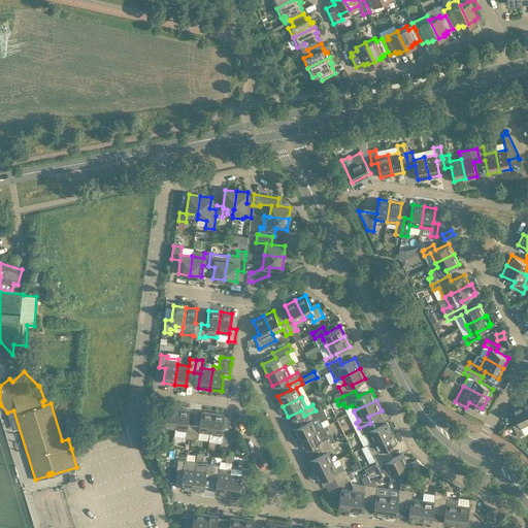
[(521,427),(527,423),(527,417),(522,403),(512,408),(518,422),(512,425),(518,436),(524,433),(521,427)]
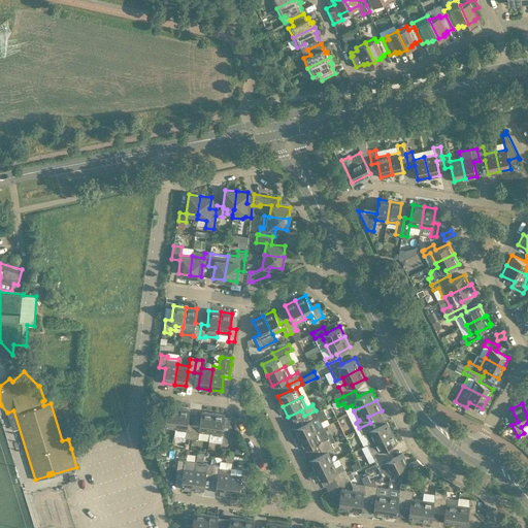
[(175,428),(177,408),(166,406),(164,421),(158,420),(157,433),(163,434),(164,427),(175,428)]
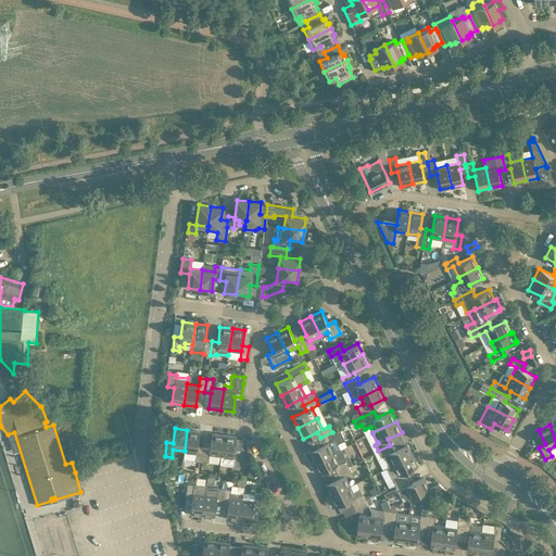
[(340,449),(338,443),(343,440),(344,439),(339,428),(332,432),(320,438),(323,444),(308,451),(314,462),(340,449)]
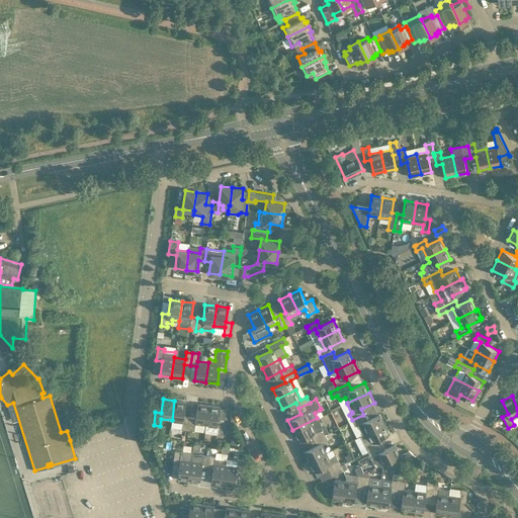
[(186,402),(174,401),(172,420),(183,422),(182,429),(188,429),(190,417),(184,416),(186,402)]
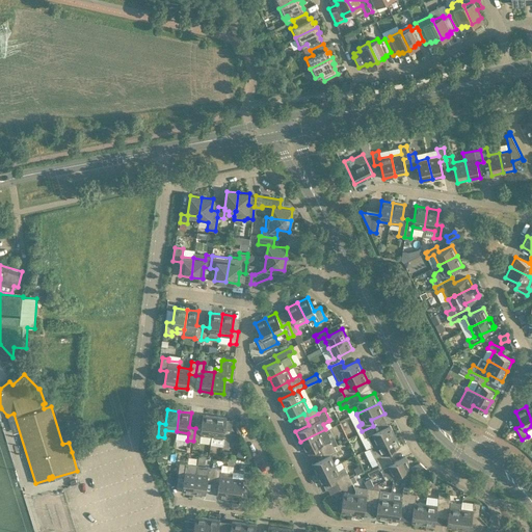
[(212,436),(215,416),(203,415),(201,429),(195,428),(193,441),(200,442),(201,434),(212,436)]
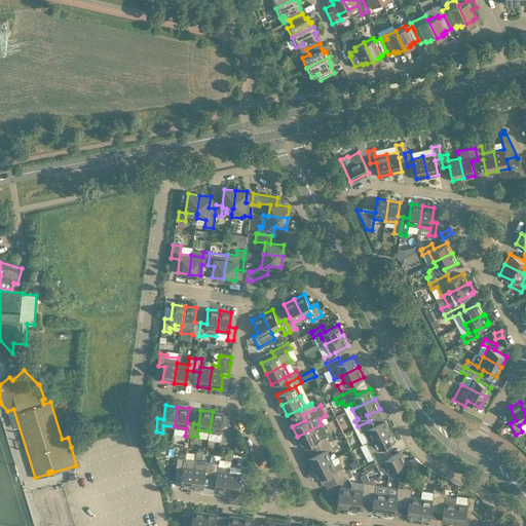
[(222,427),(223,414),(224,413),(213,411),(210,431),(209,439),(226,441),(228,428),(222,427)]
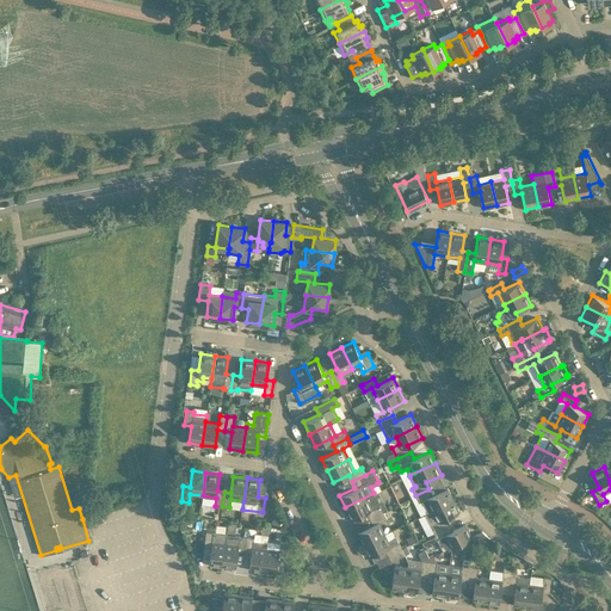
[(432,495),(429,489),(415,495),(419,503),(423,500),(429,512),(454,500),(448,487),(432,495)]
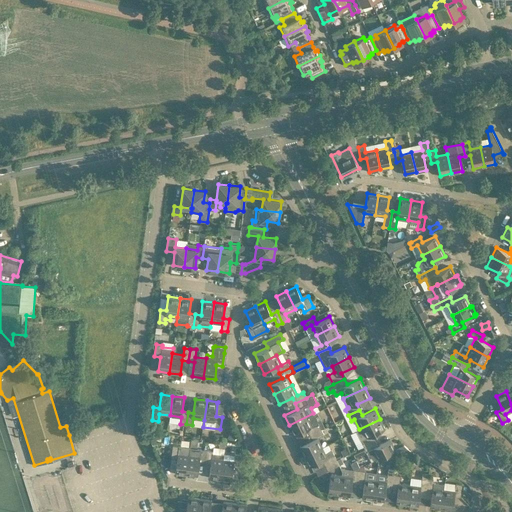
[(321,428),(313,413),(289,425),(294,435),(307,429),(310,434),(321,428)]
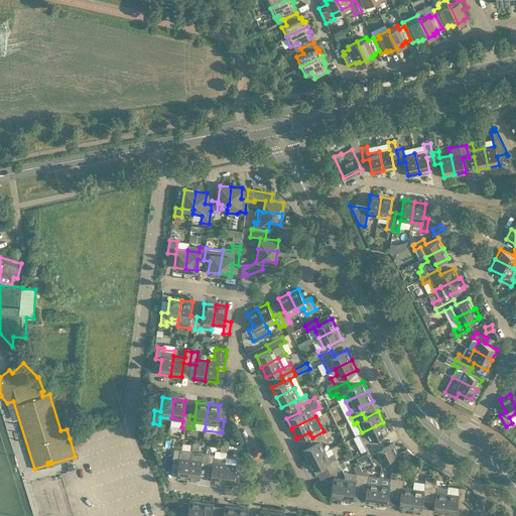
[(362,433),(359,434),(366,449),(378,443),(375,438),(388,432),(383,422),(365,430),(362,432),(362,433)]
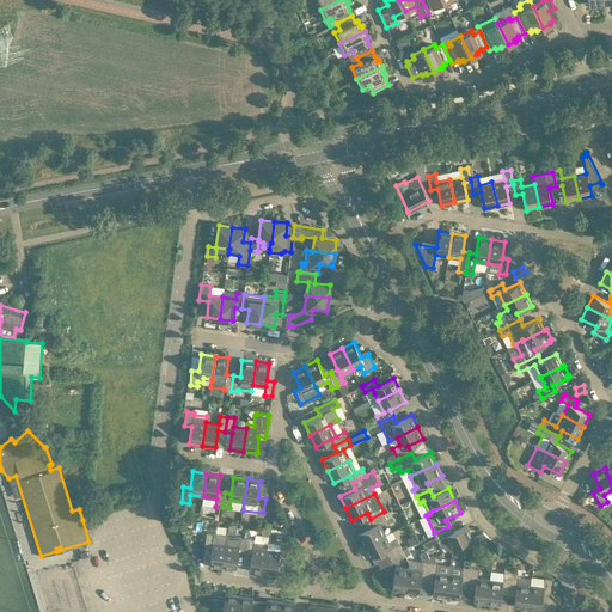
[(365,545),(385,534),(379,522),(387,519),(384,512),(371,519),(373,525),(359,533),(365,545)]
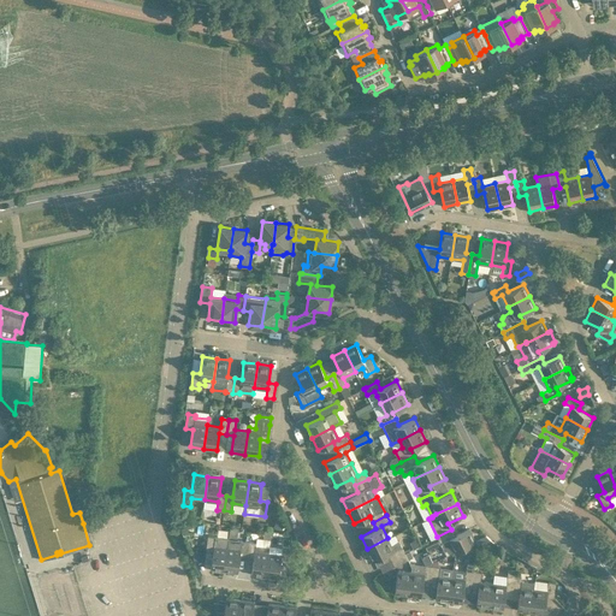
[(194,522),(176,519),(179,526),(183,527),(182,529),(185,529),(193,525),(194,522)]
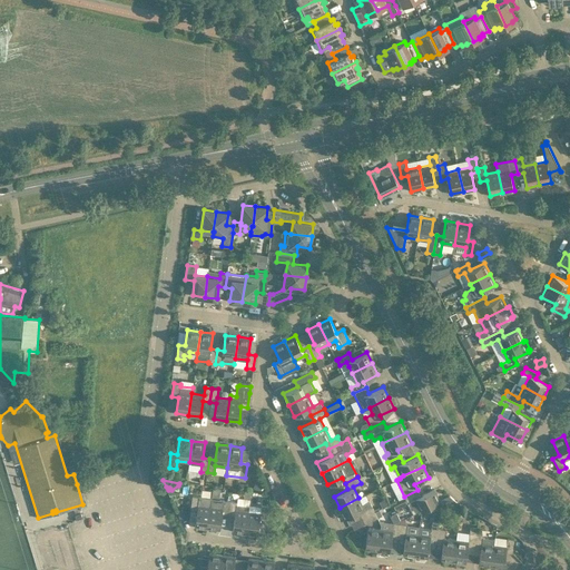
[(257,480),(253,488),(259,491),(264,483),(257,480)]
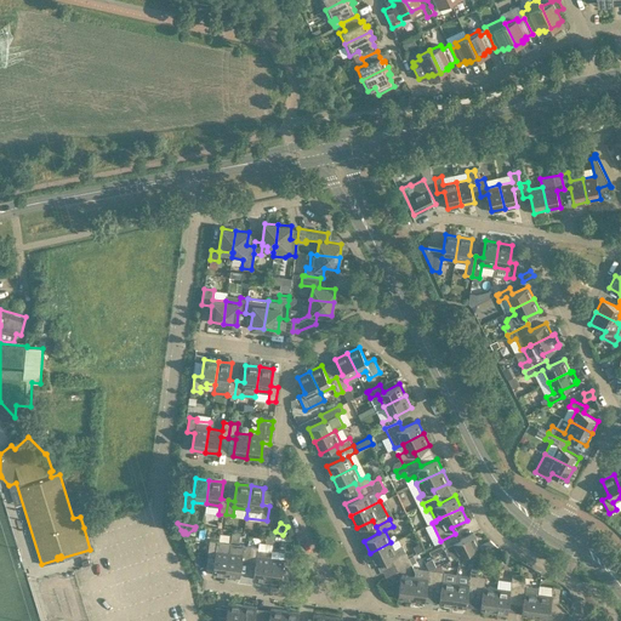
[(455,534),(440,541),(444,547),(453,543),(459,556),(468,551),(479,546),(473,533),(457,541),(455,534)]
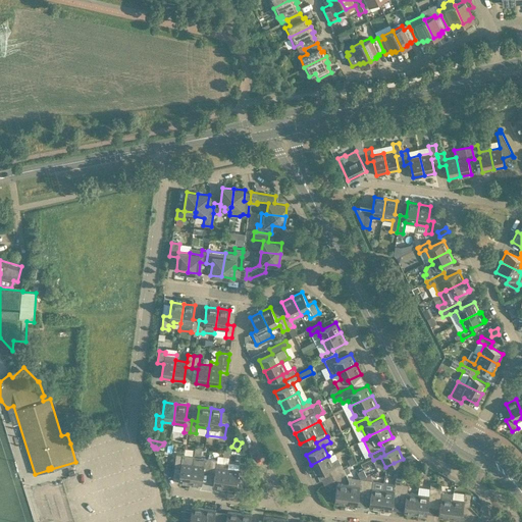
[(190,483),(194,456),(183,455),(176,454),(174,467),(180,467),(178,480),(178,482),(190,483)]
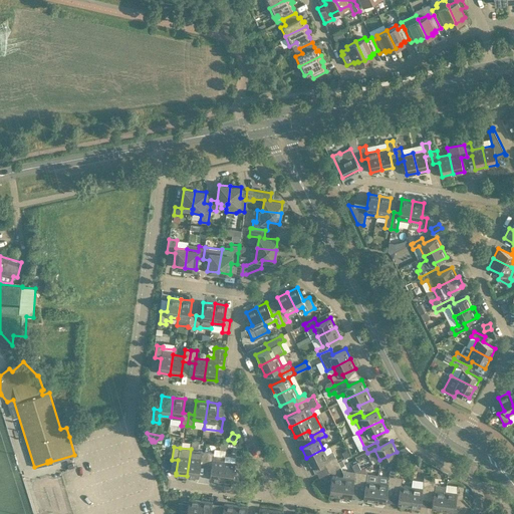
[(200,463),(206,464),(208,452),(202,451),(191,449),(187,476),(198,478),(200,463)]
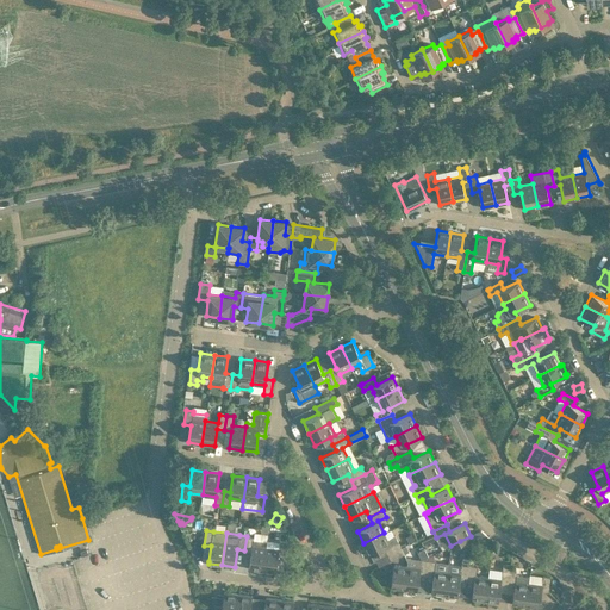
[(387,540),(384,533),(363,543),(369,555),(385,548),(387,554),(400,547),(396,536),(387,540)]
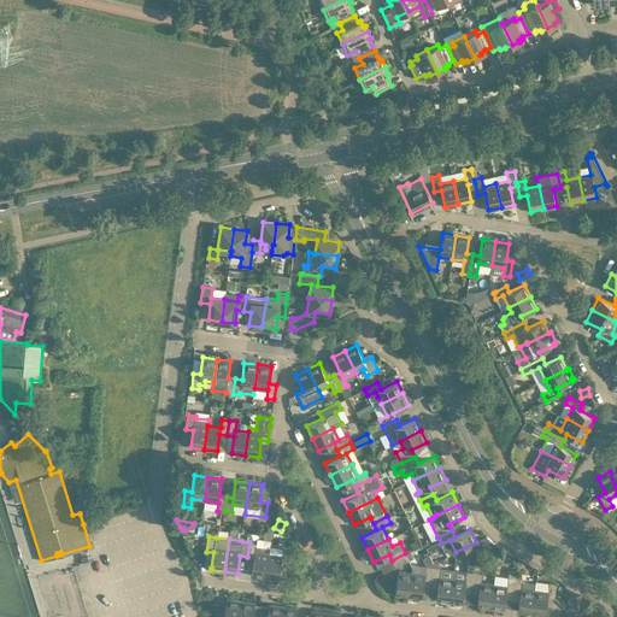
[(265,577),(269,553),(270,547),(257,545),(257,542),(250,542),(247,557),(254,558),(252,575),(265,577)]
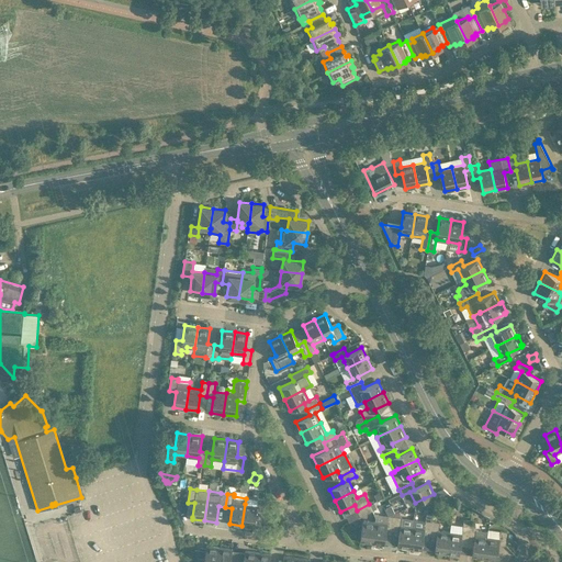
[(256,512),(262,513),(265,498),(258,497),(257,506),(245,504),(242,526),(254,527),(256,512)]
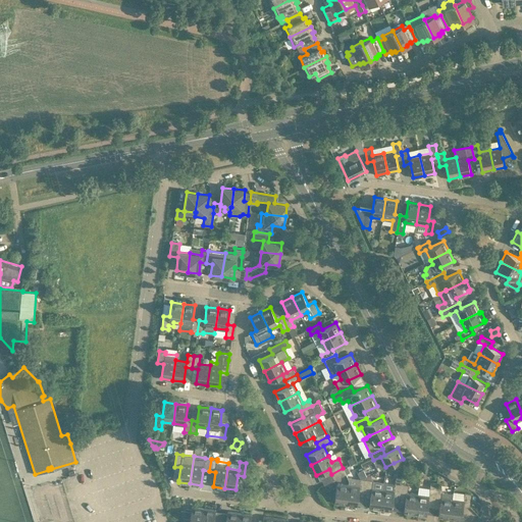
[(173,475),(174,467),(161,465),(164,473),(173,475)]
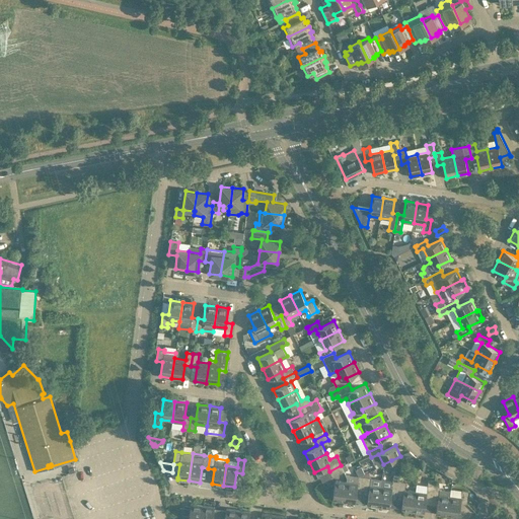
[(332,476),(344,471),(341,465),(329,471),(332,476)]
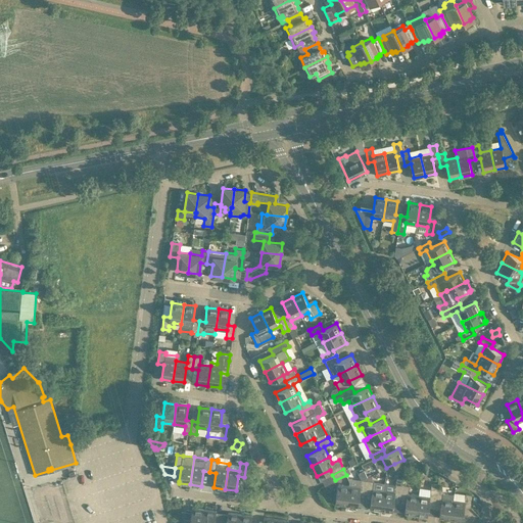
[(349,485),(346,506),(358,507),(360,492),(366,493),(368,480),(368,477),(364,470),(358,473),(362,479),(361,479),(361,487),(350,485),(349,485)]
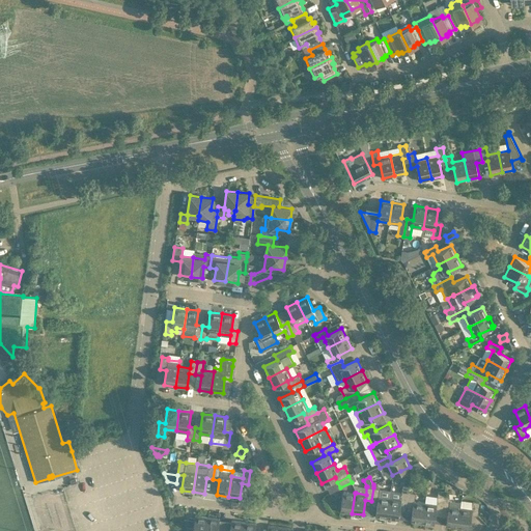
[(407,505),(409,493),(410,486),(402,485),(401,499),(390,498),(387,518),(398,520),(400,505),(407,505)]
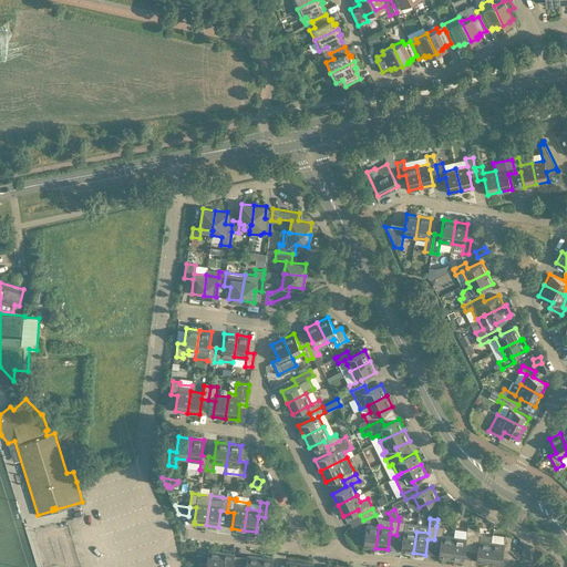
[(413,553),(416,532),(404,529),(405,522),(399,521),(397,535),(403,536),(401,552),(413,553)]
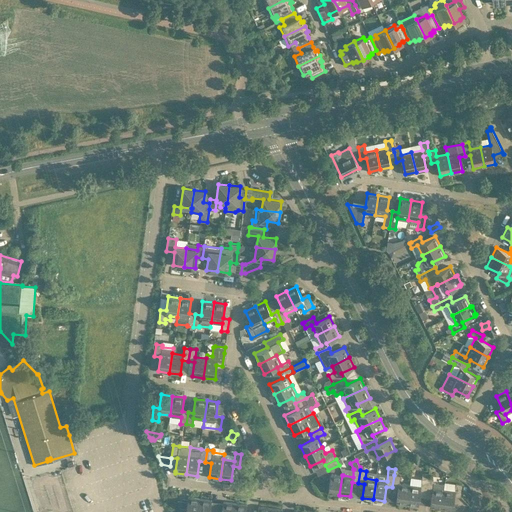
[(420,491),(426,492),(428,476),(428,474),(422,473),(421,486),(410,484),(407,504),(418,505),(420,491)]
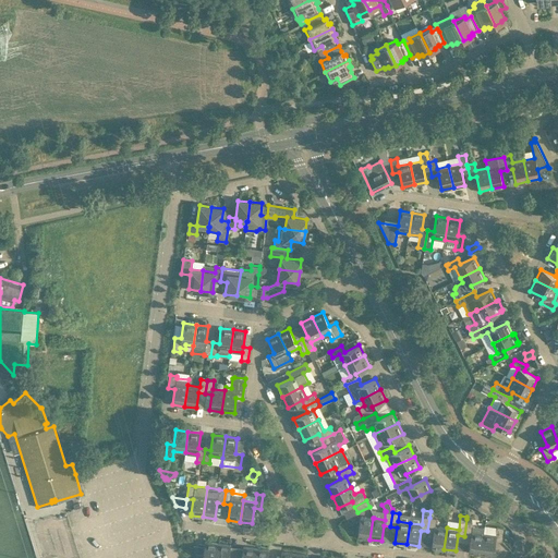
[(370,540),(373,518),(360,517),(358,537),(370,540)]
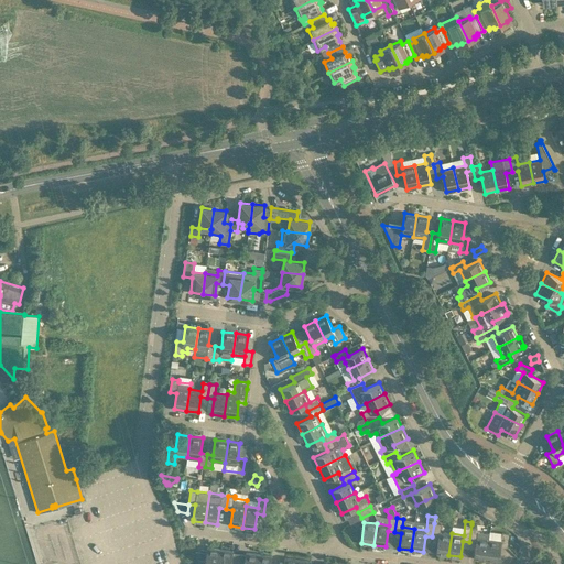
[(448,555),(452,533),(440,532),(441,524),(434,523),(432,537),(438,538),(436,553),(448,555)]
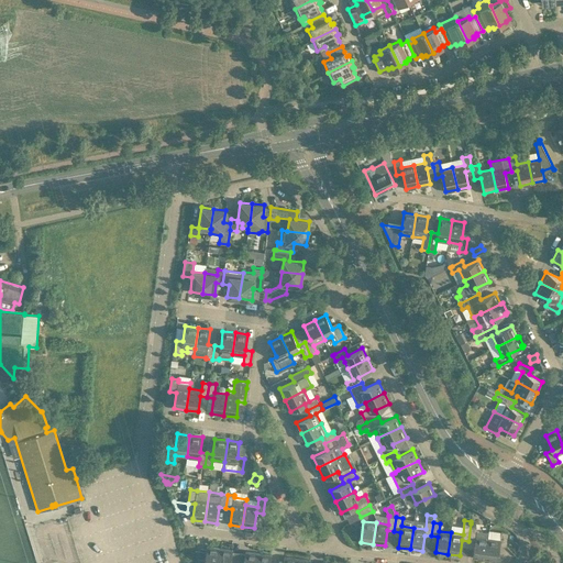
[(485,560),(488,538),(488,531),(476,530),(477,528),(475,528),(476,525),(471,523),(468,541),(475,542),(473,558),(485,560)]
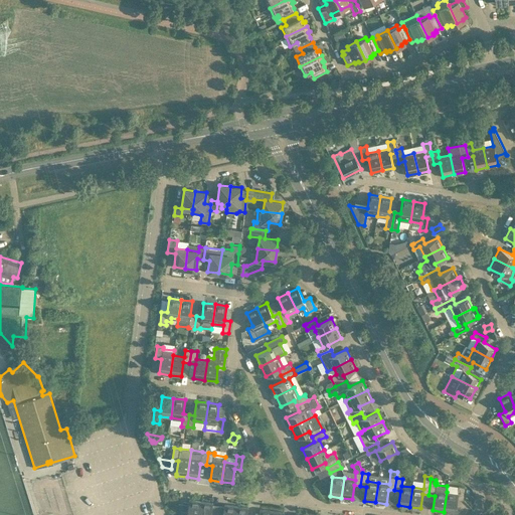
[(458,493),(447,492),(444,512),(455,513),(457,499),(463,500),(465,487),(459,486),(458,493)]
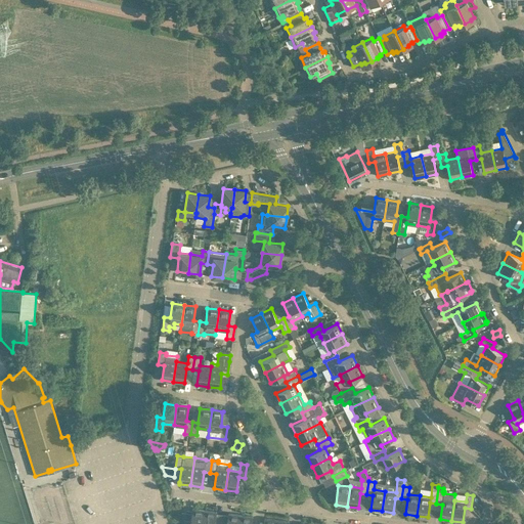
[(202,523),(205,510),(192,509),(192,510),(191,511),(190,523),(184,522),(183,523),(202,523)]
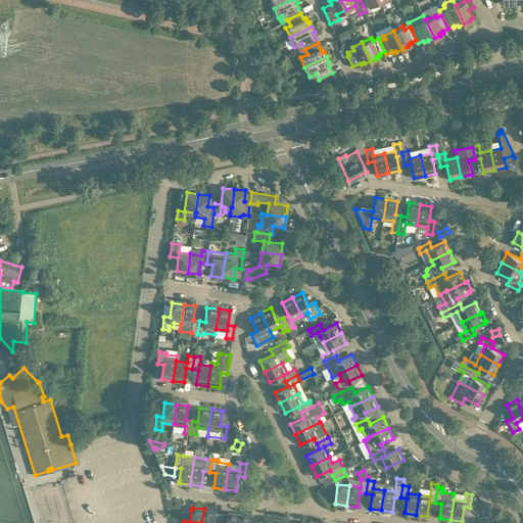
[(216,511),(204,509),(201,522),(214,522),(216,512),(216,511)]
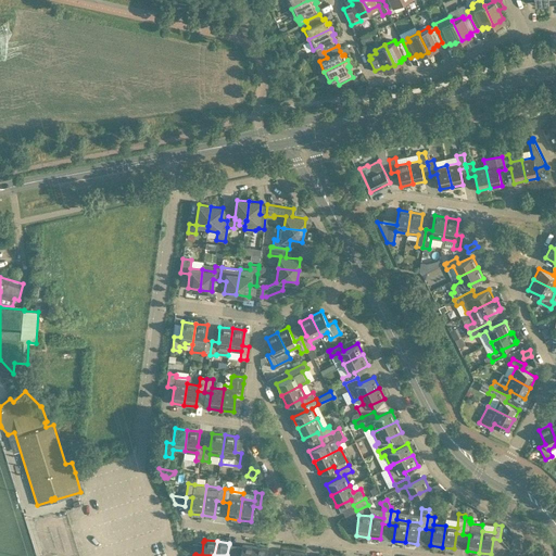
[(253,555),(255,546),(242,544),(242,546),(240,555),(253,555)]
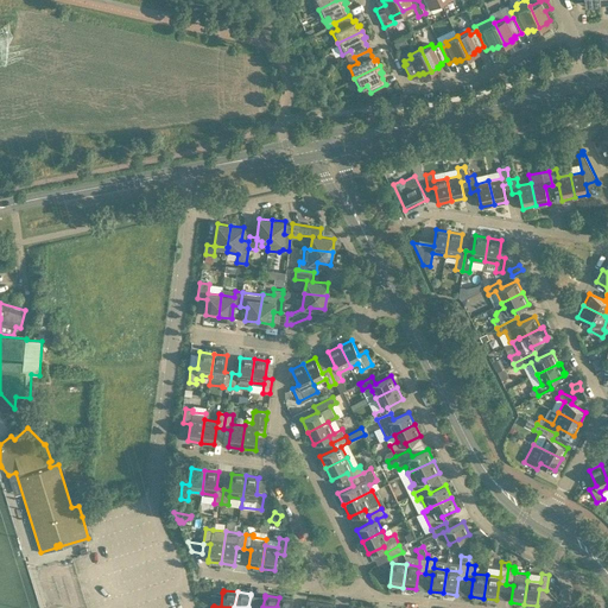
[(291,607),(293,599),(279,597),(277,607),(291,607)]
